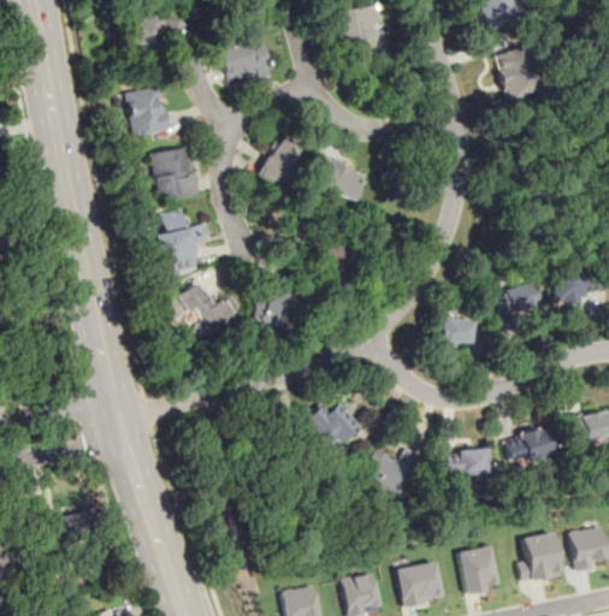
[(516,0),(478,0),(485,27),(521,17),(516,0)]
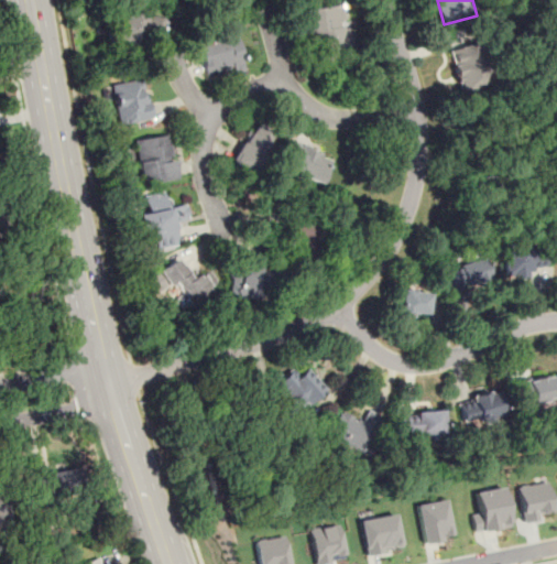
[(305,11),(313,50),(358,41),(350,2),(305,11)]
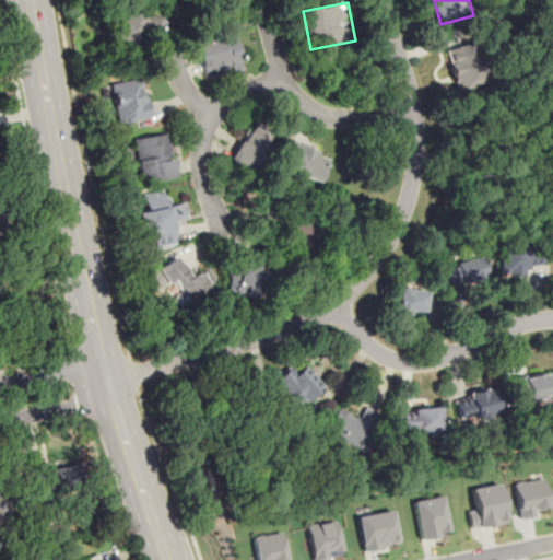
[(151,14),(121,11),(118,50),(146,53),(151,14)]
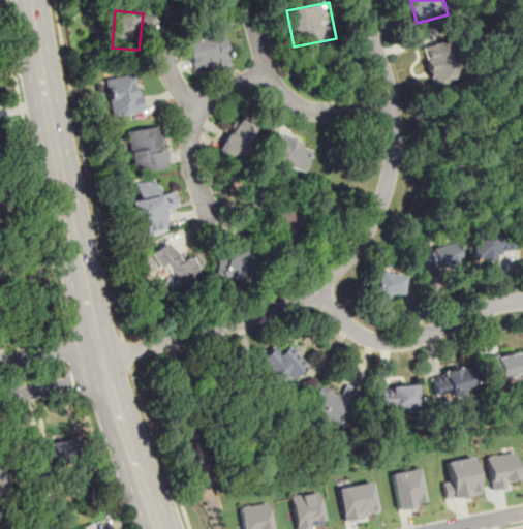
[(198,72),(235,62),(225,32),(190,42),(198,72)]
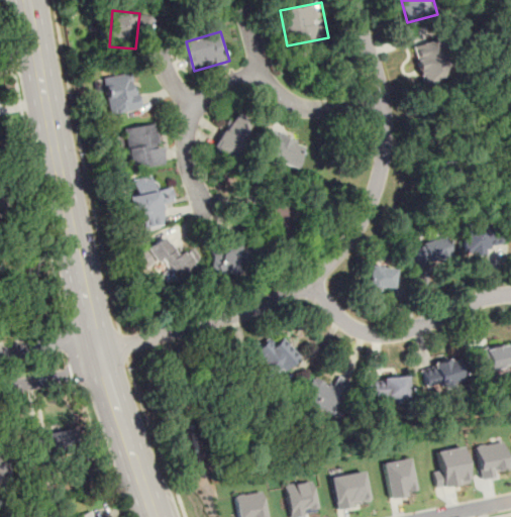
[(445,37),(418,42),(426,83),(452,78),(445,37)]
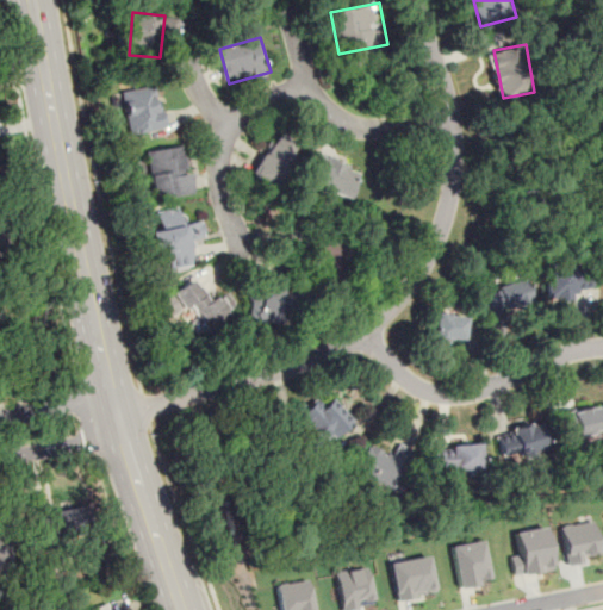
[(162,85),(125,93),(134,136),(171,128),(162,85)]
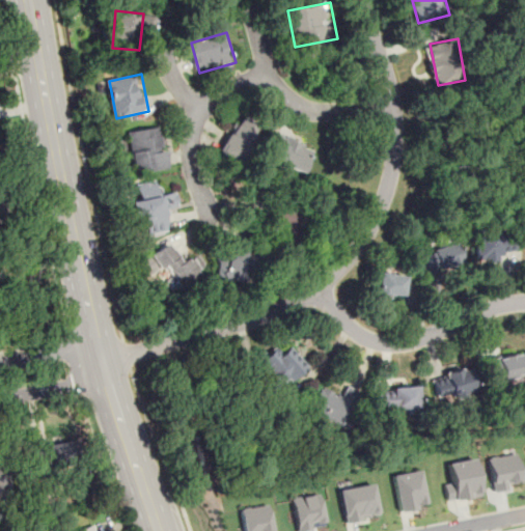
[(247,170),(265,130),(240,119),(223,159),(247,170)]
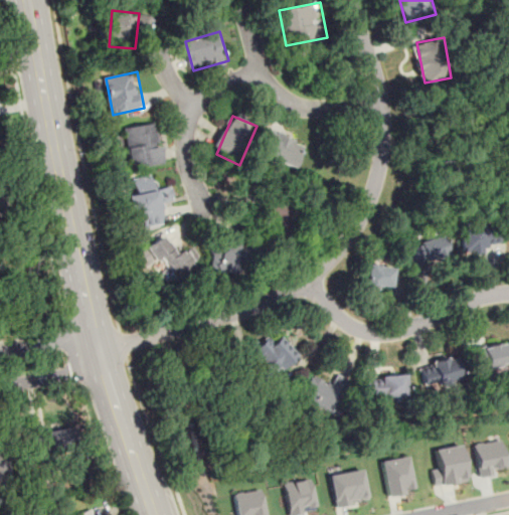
[(128,126),(135,168),(167,162),(160,121),(128,126)]
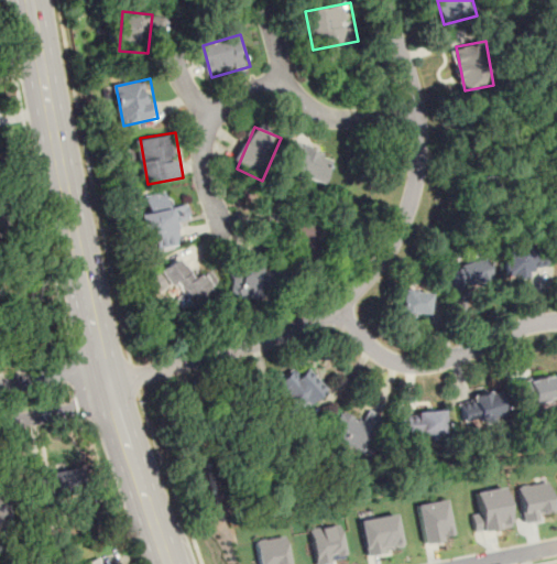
[(288,172),(327,184),(337,153),(298,141),(288,172)]
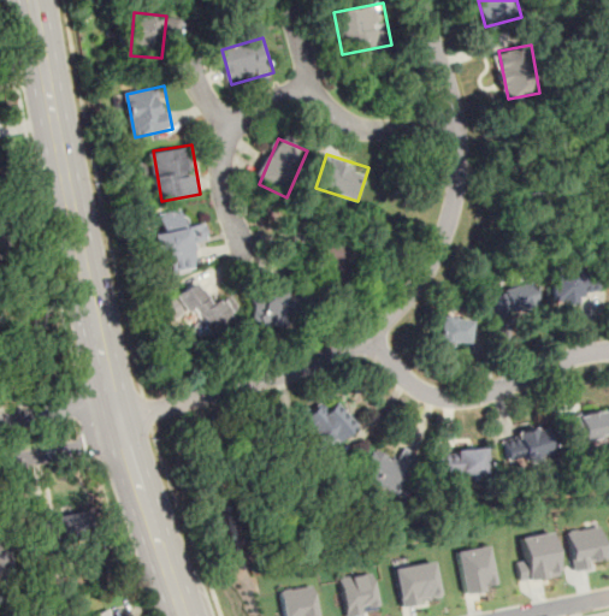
[(210,223),(189,226),(187,208),(163,213),(173,273),(202,268),(197,244),(212,242),(210,223)]
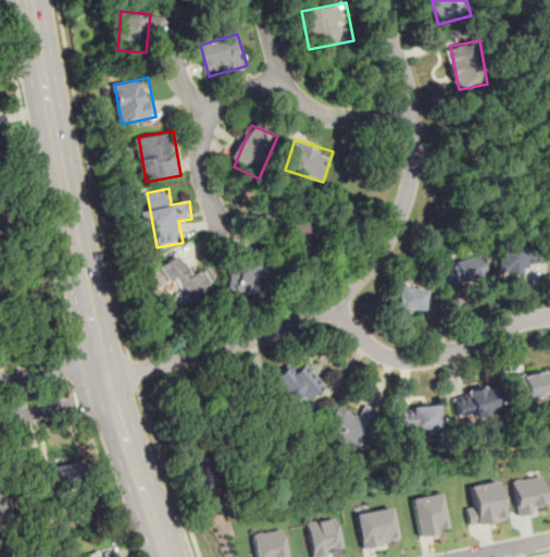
[(295,210),(320,221),(298,268),(283,259),(289,247),(279,242),(295,210)]
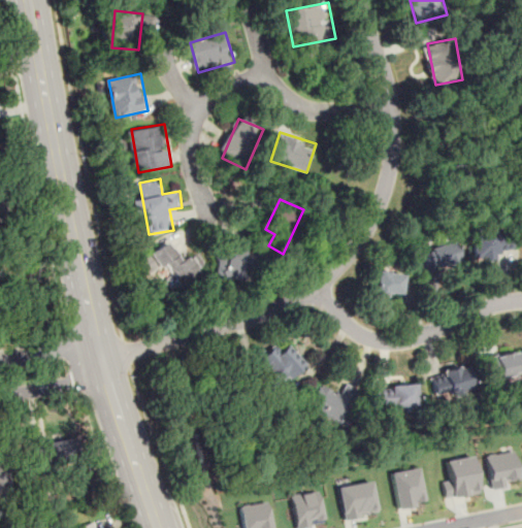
[(516,258),(516,235),(476,236),(476,259),(516,258)]
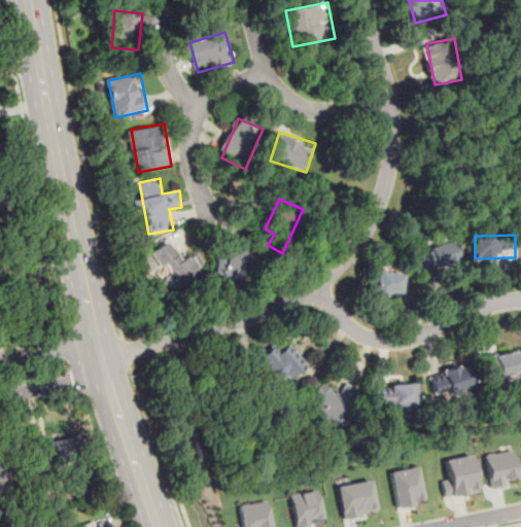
[(266,262),(253,239),(215,257),(227,281),(266,262)]
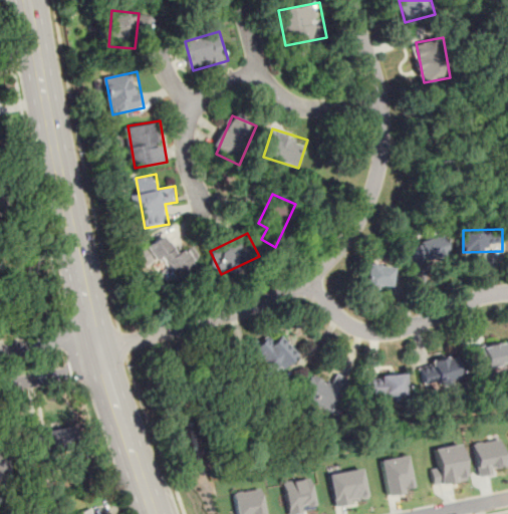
[(142,252),(153,267),(162,261),(176,282),(202,265),(190,247),(180,253),(168,235),(142,252)]
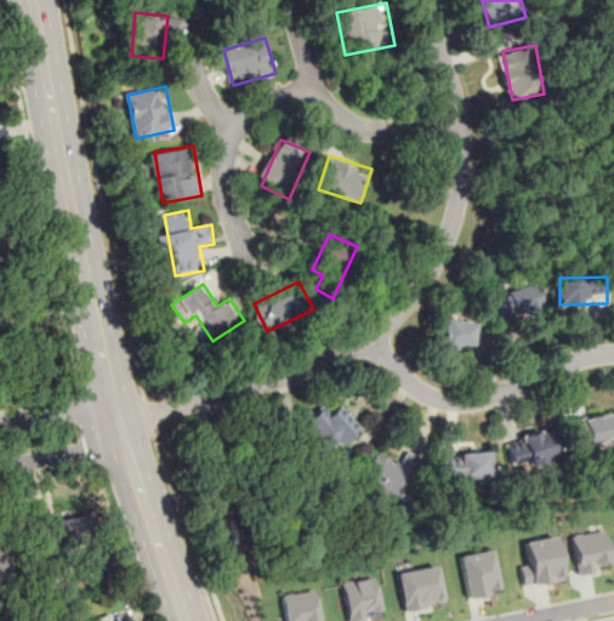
[(495,298),(501,322),(545,308),(539,286),(495,298)]
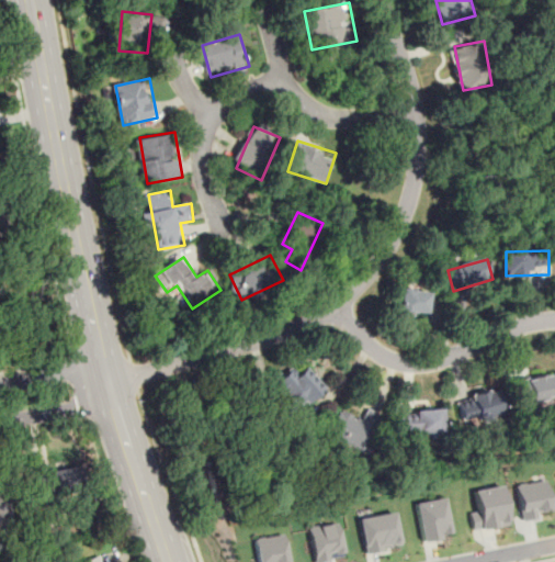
[(431,314),(432,292),(404,290),(403,312),(431,314)]
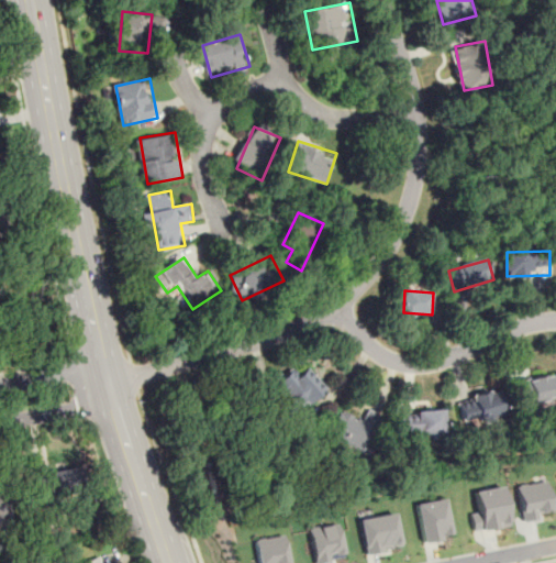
[(300,376),(293,368),(269,385),(292,417),(330,390),(313,367),(300,376)]
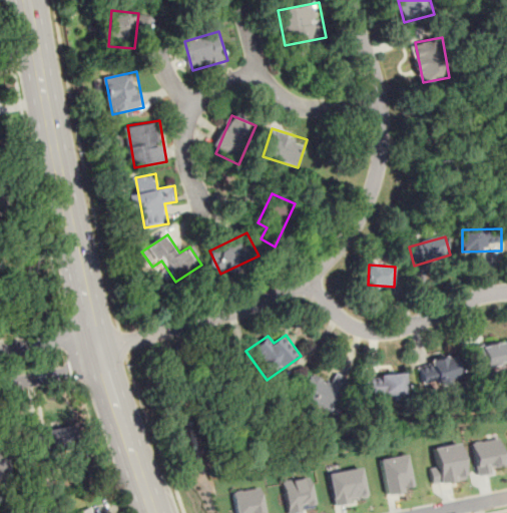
[(505,342),(474,347),(478,369),(506,364),(506,347),(505,342)]
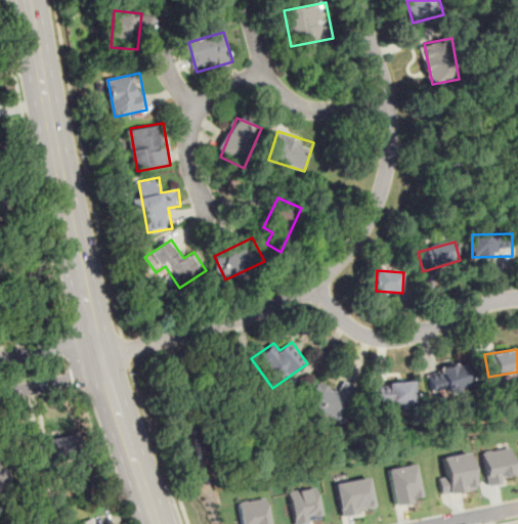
[(435,397),(473,387),(467,363),(429,373),(435,397)]
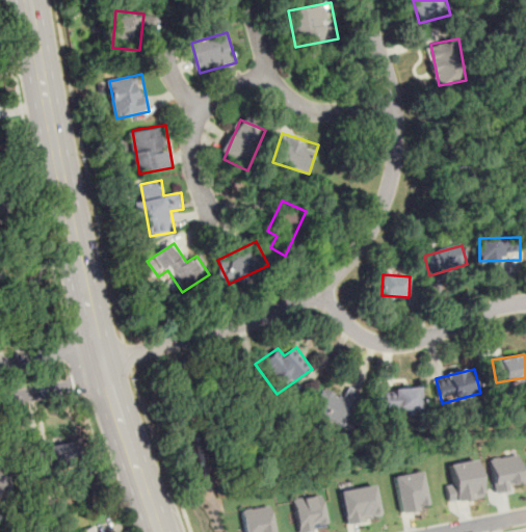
[(364,393),(350,387),(345,398),(329,391),(318,413),(347,426),(364,393)]
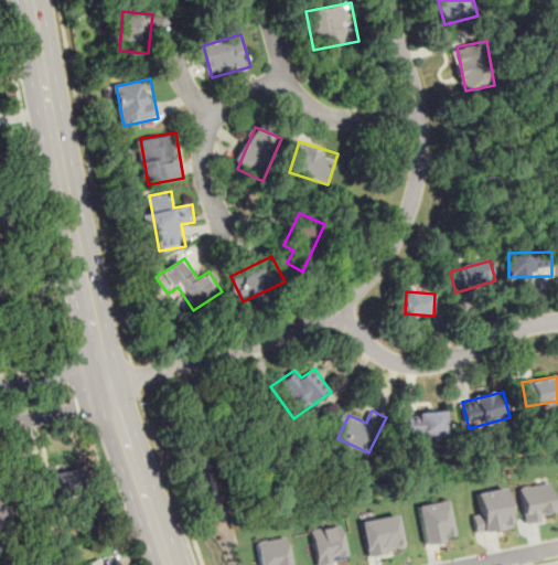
[(449,411),(407,413),(408,438),(450,436),(449,411)]
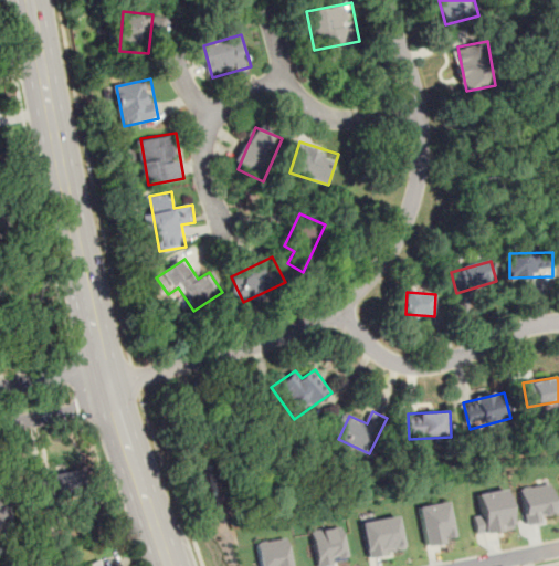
[(82,469),(87,494),(44,503),(40,483),(56,480),(55,473),(82,469)]
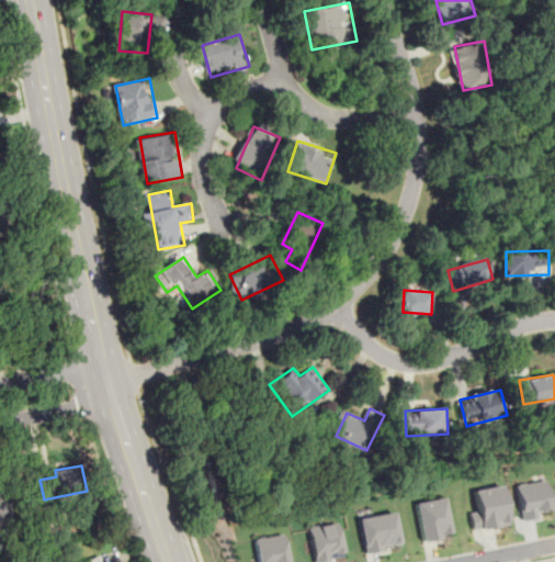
[(528,521),(542,518),(541,513),(554,509),(554,505),(548,480),(520,485),(528,521)]
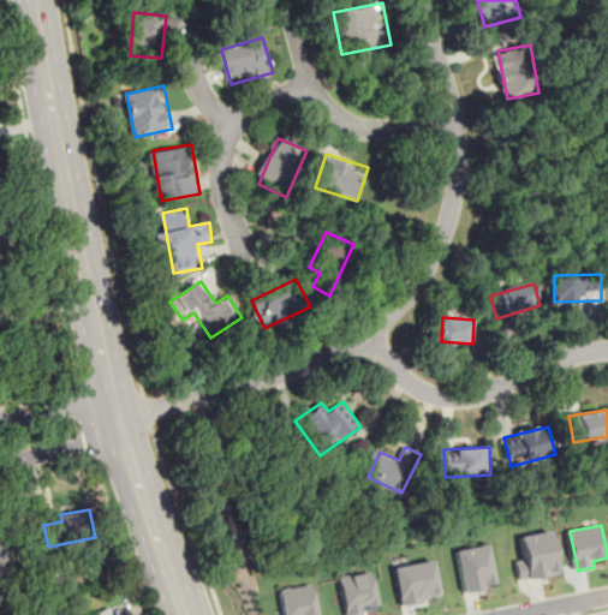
[(524,537),(528,560),(519,561),(523,581),(562,574),(554,531),(524,537)]
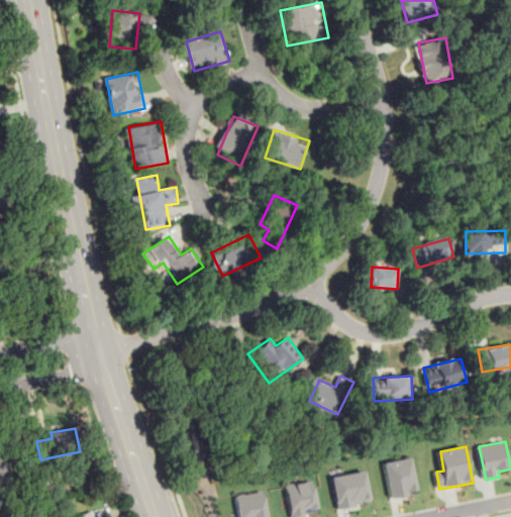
[(0,480),(16,477),(11,449),(0,451),(0,486),(2,486),(0,480)]
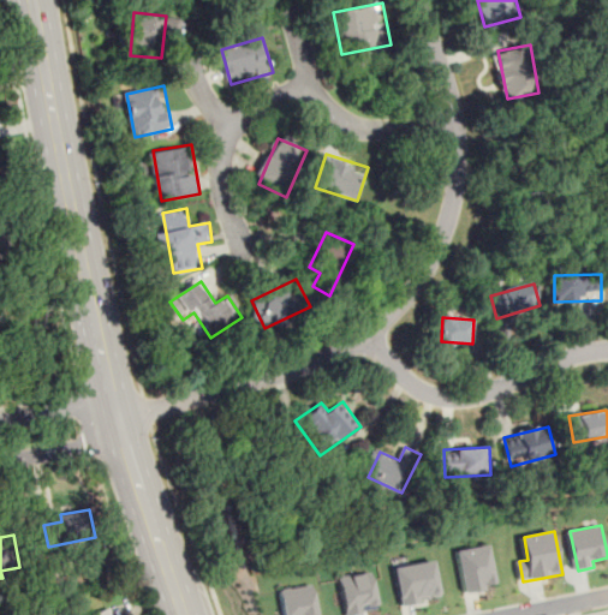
[(459,550),(469,593),(490,589),(489,585),(499,583),(490,544),(459,550)]
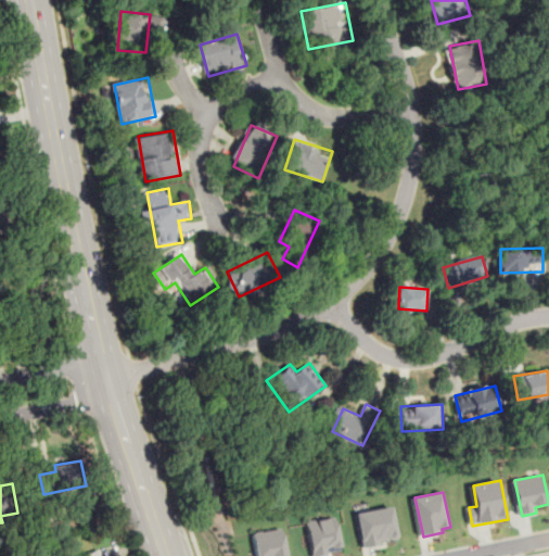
[(365,545),(399,541),(395,507),(360,512),(365,545)]
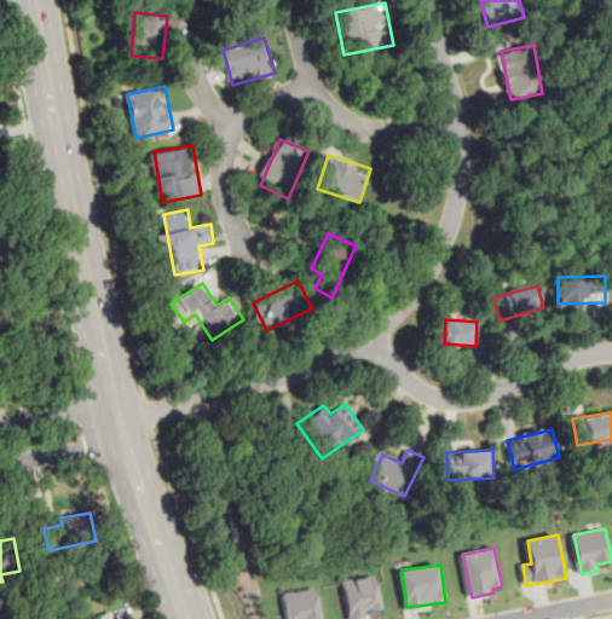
[(348,617),(381,615),(379,578),(347,579),(348,617)]
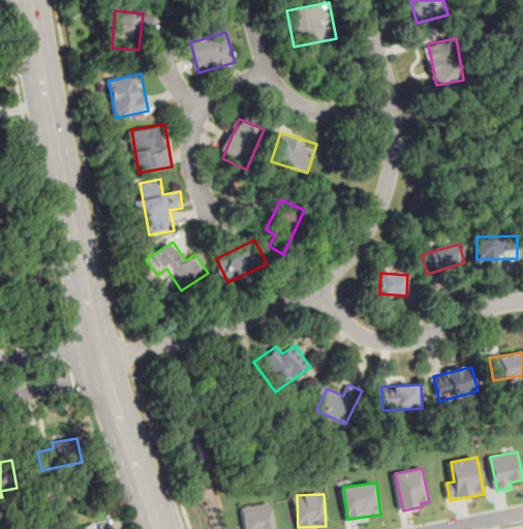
[(245,528),(274,528),(273,505),(245,505),(245,528)]
